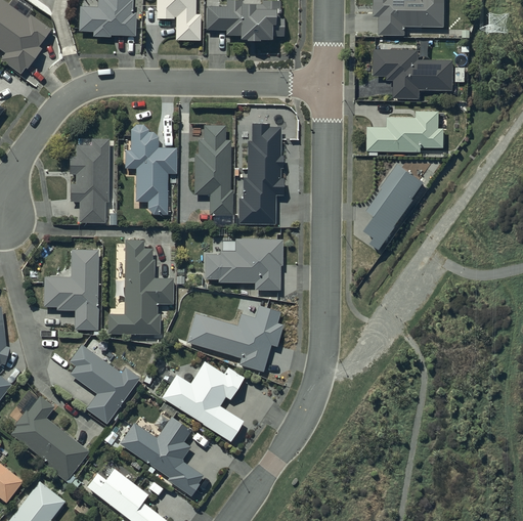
[(0,0),(0,48),(6,52),(1,59),(20,74),(26,68),(28,69),(43,49),(38,46),(51,30),(31,14),(28,18),(1,0),(0,0)]
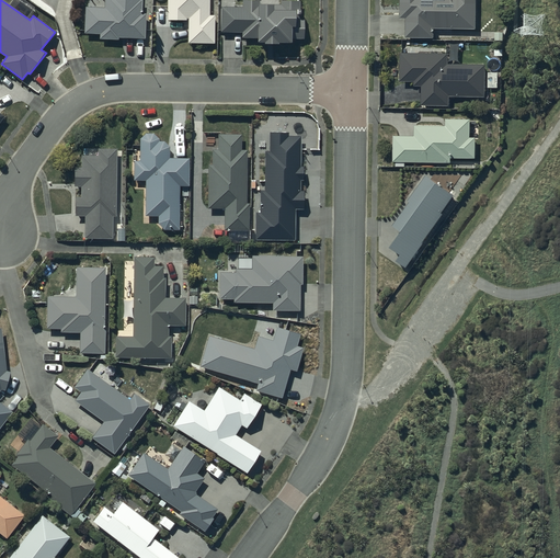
[(145,38),(146,14),(143,14),(143,0),(140,0),(139,0),(105,0),(105,9),(86,8),(86,33),(100,34),(100,37),(145,38)]
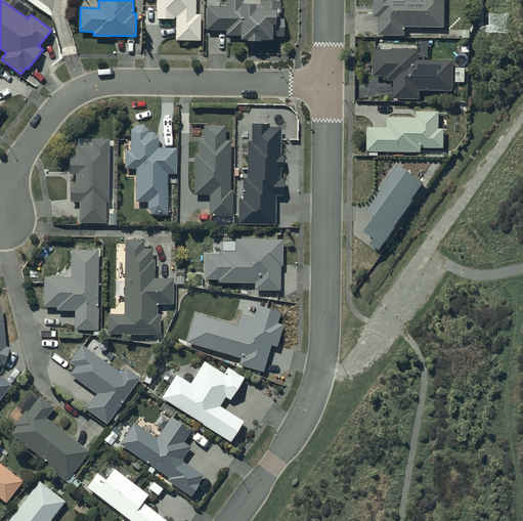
[(197,15),(195,0),(157,0),(157,18),(176,18),(176,40),(201,40),(201,15),(197,15)]
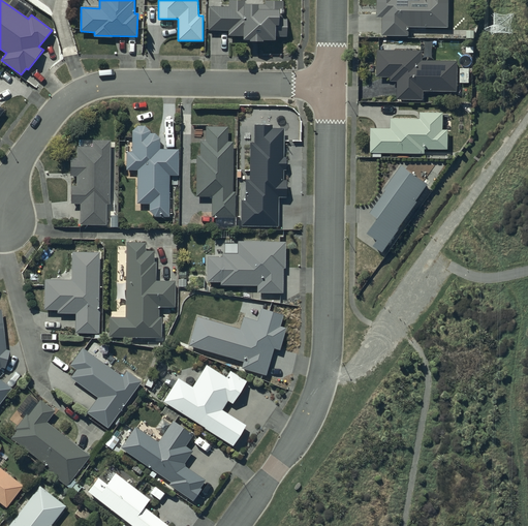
[(283,1),(266,1),(266,5),(257,5),(257,1),(230,0),(229,7),(210,6),(210,30),(229,30),(229,35),(286,36),(286,19),(282,19),(283,1)]
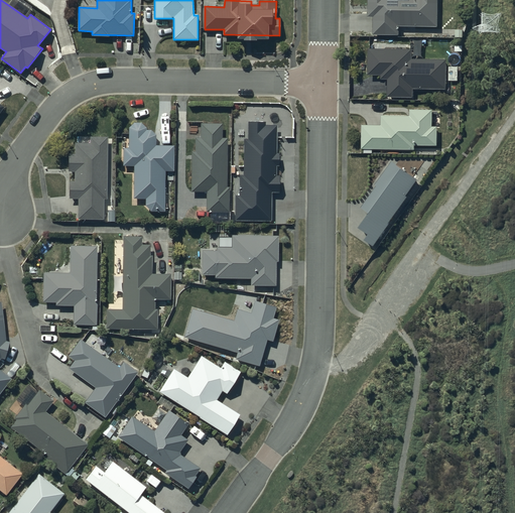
[(369,0),(370,16),(375,16),(375,34),(400,34),(400,25),(438,26),(438,0),(369,0)]
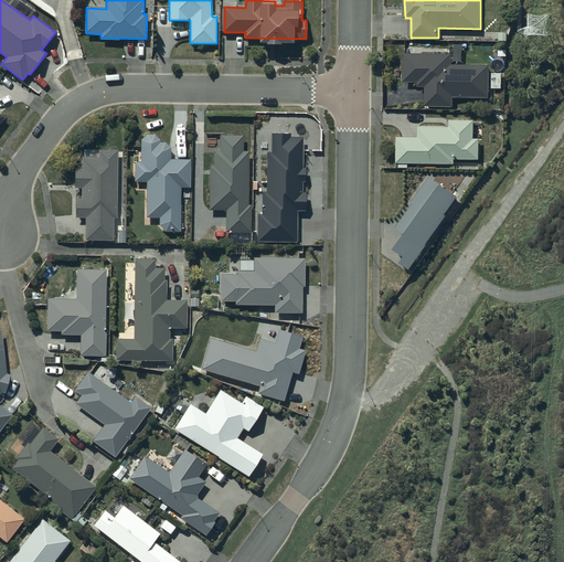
[(451,54),(404,53),(404,82),(418,82),(418,86),(426,86),(426,105),(454,105),(454,97),(490,97),(490,64),(453,65),(451,54)]
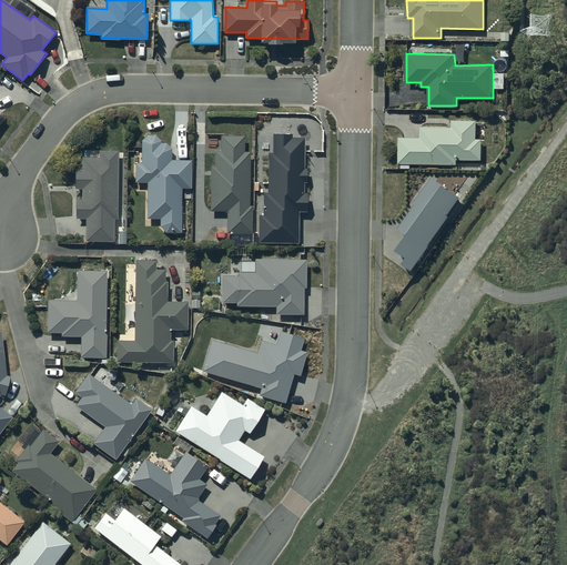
[(508,69),(496,69),(495,89),(508,89),(508,69)]
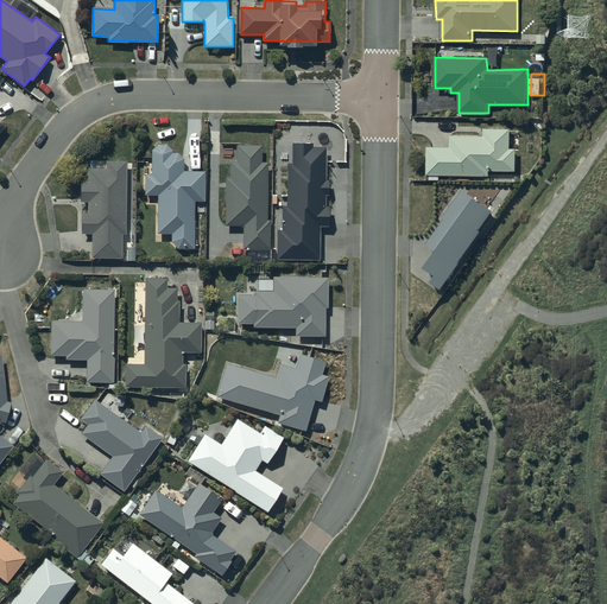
[(428,146),(428,175),(489,175),(491,170),(517,171),(517,150),(511,150),(511,129),(485,129),(485,137),(450,135),(450,147),(428,146)]
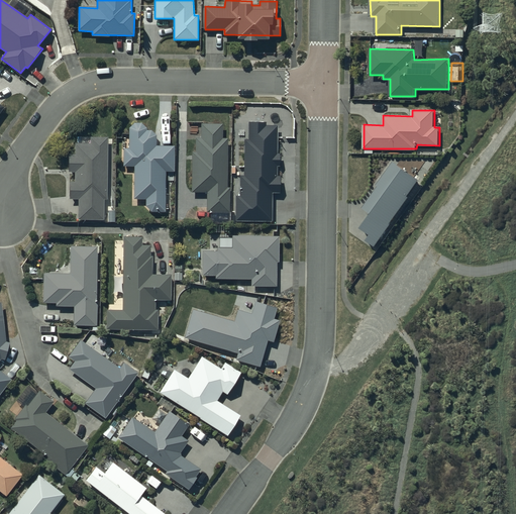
[(240,196),(236,196),(236,221),(273,221),(273,193),(281,193),(281,177),(277,176),(277,166),(280,166),(280,153),(278,153),(278,126),(267,126),(267,121),(248,121),(248,138),(245,138),(245,175),(240,175),(240,196)]
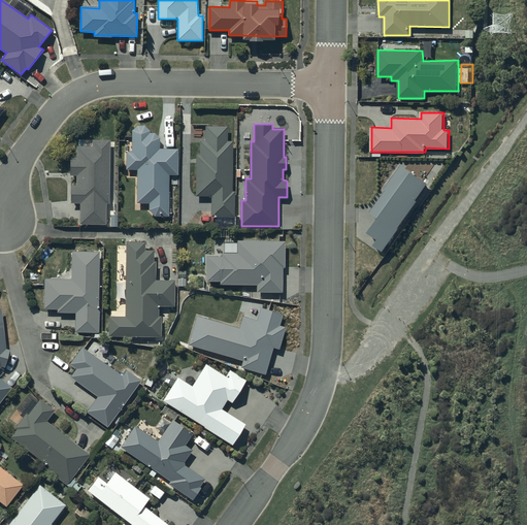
[(127,152),(127,169),(137,169),(137,203),(149,203),(149,217),(168,217),(168,176),(178,176),(178,149),(160,149),(160,138),(155,133),(151,132),(151,131),(146,126),(138,126),(132,131),(132,152),(127,152)]
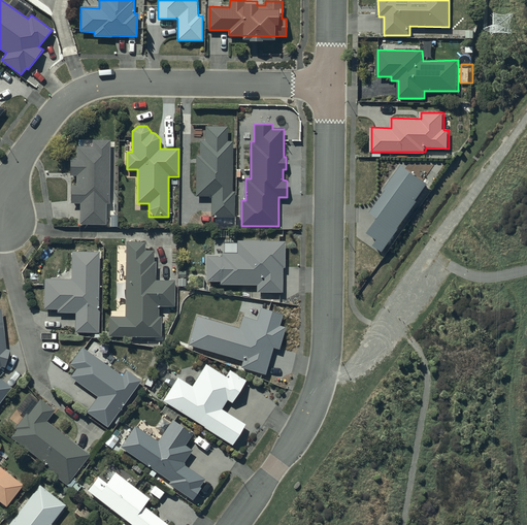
[(200,155),(197,155),(196,196),(211,196),(211,217),(235,218),(235,192),(232,192),(233,141),(228,141),(229,127),(206,127),(206,141),(200,141),(200,155)]
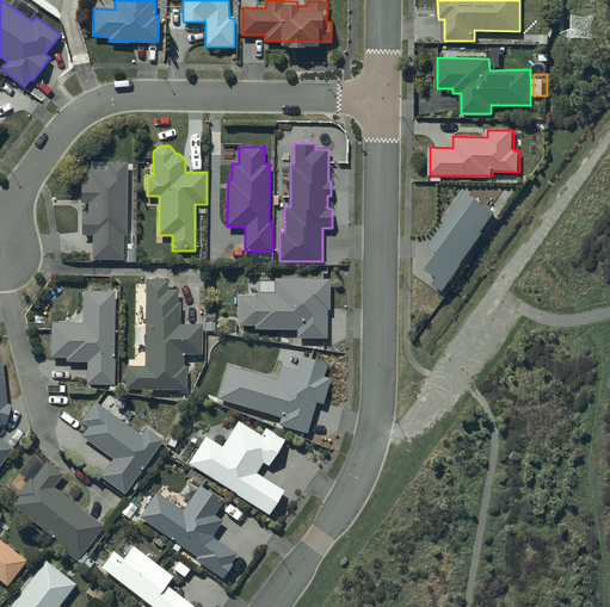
[(127,236),(127,163),(108,162),(108,169),(90,169),(90,183),(80,183),(81,204),(90,204),(90,215),(84,215),(84,235),(93,235),(93,260),(124,259),(124,236),(127,236)]
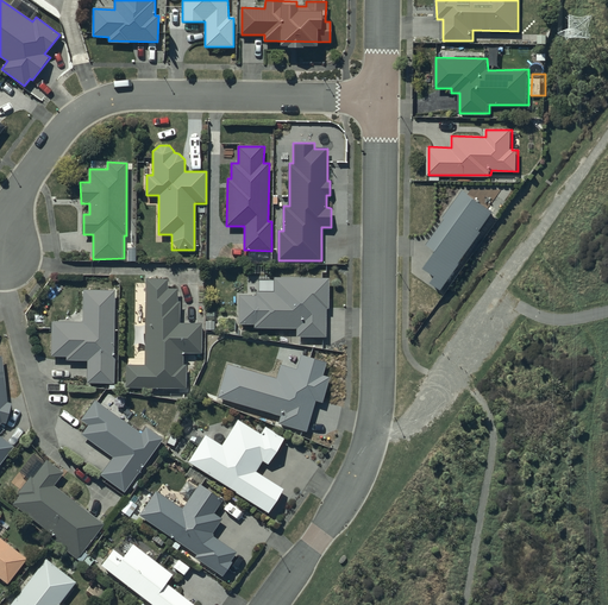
[(443,289),(496,210),(464,189),(426,244),(436,251),(424,268),(437,276),(433,282),(443,289)]
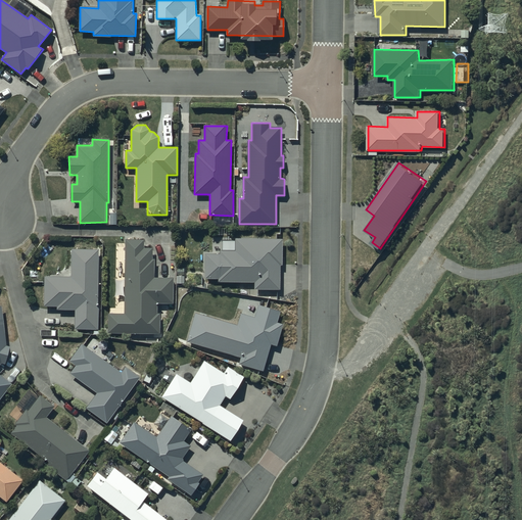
[(144,239),(126,239),(124,315),(109,315),(109,334),(160,334),(161,314),(157,314),(157,303),(173,303),(174,278),(155,277),(155,261),(152,261),(153,249),(144,248),(144,239)]
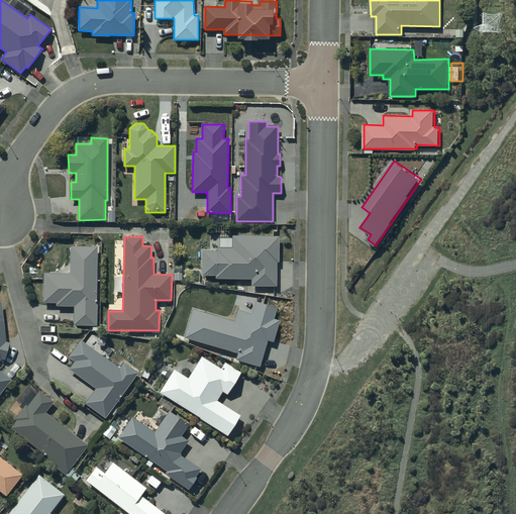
[(203,251),(203,276),(216,276),(216,279),(251,279),(251,286),(277,286),(277,262),(279,262),(279,237),(231,236),(231,238),(220,238),(220,248),(217,247),(217,251),(203,251)]
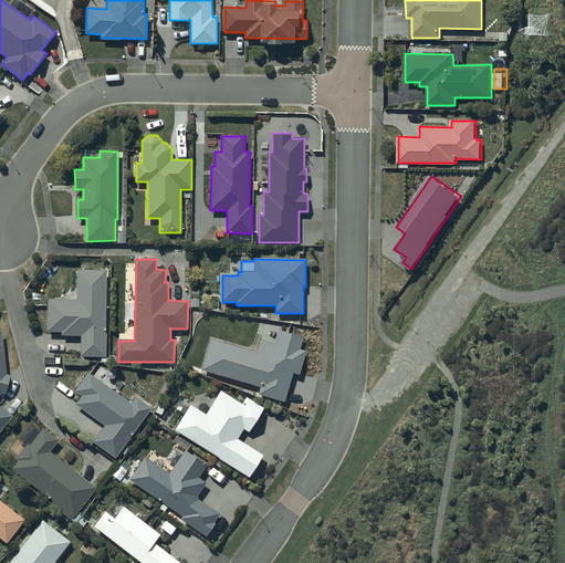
[(77,300),(50,300),(48,332),(62,332),(62,335),(82,336),(81,357),(105,357),(107,271),(77,270),(77,300)]
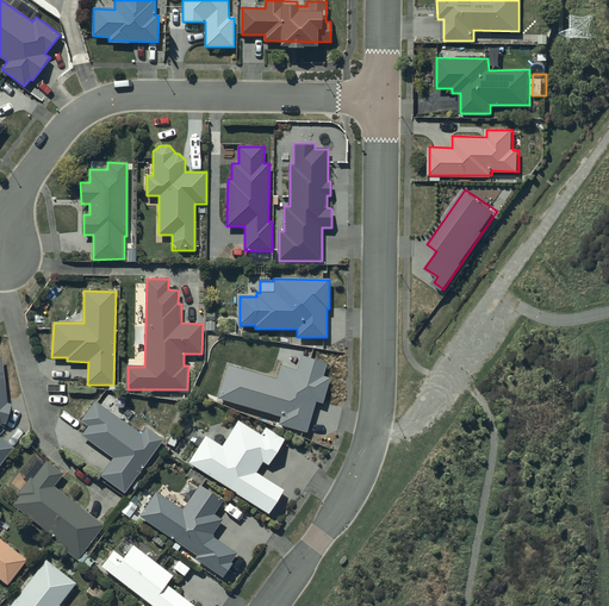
[(0,464),(13,448),(0,436),(0,425),(1,424),(7,424),(13,405),(7,403),(2,356),(0,356),(0,464)]
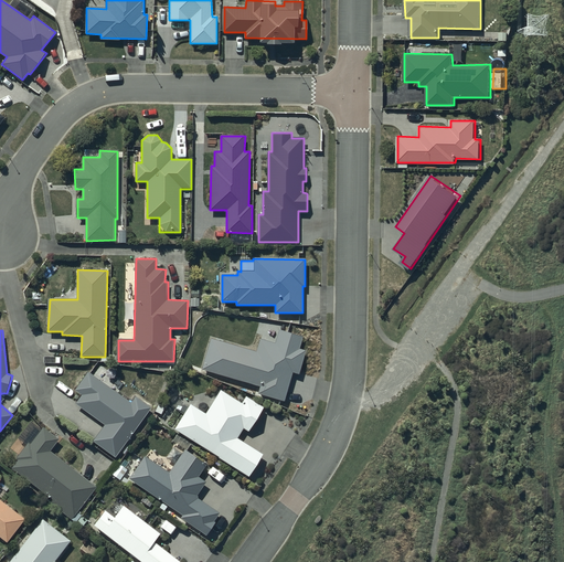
[(212,338),(202,369),(259,385),(257,393),(283,401),(291,372),(299,374),(306,350),(300,349),(304,338),(279,331),(276,343),(259,338),(256,351),(212,338)]
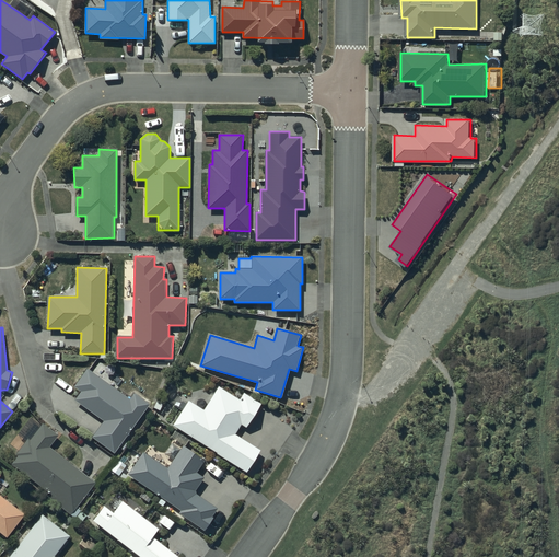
[(115,455),(150,406),(134,395),(129,402),(88,372),(76,389),(81,393),(74,402),(103,422),(92,439),(115,455)]
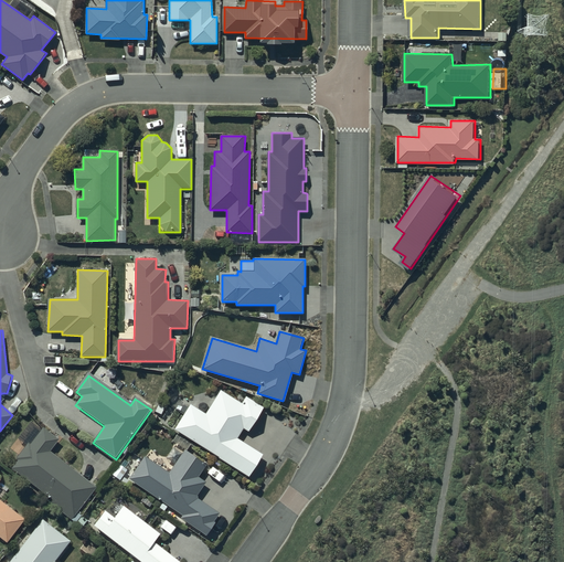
[(191,404),(174,430),(249,476),(262,455),(236,439),(243,428),(247,431),(263,406),(246,396),(242,404),(221,391),(206,414),(191,404)]
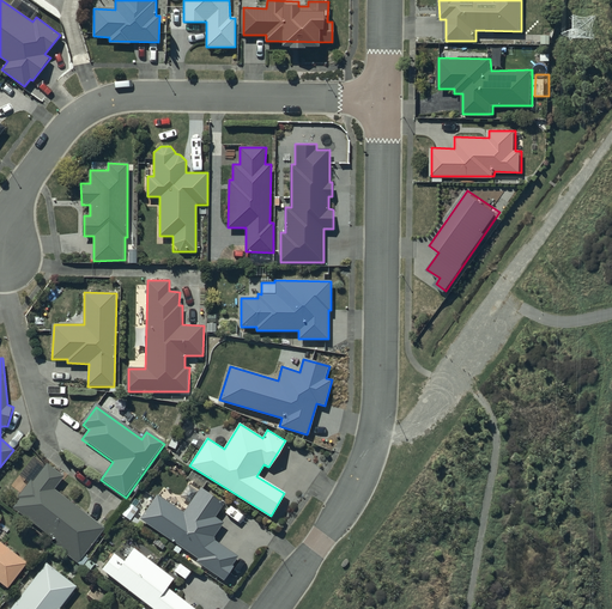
[(20,475),(30,482),(19,497),(20,497),(13,507),(59,542),(55,546),(78,562),(104,528),(55,489),(64,477),(47,464),(46,466),(35,457),(20,475)]
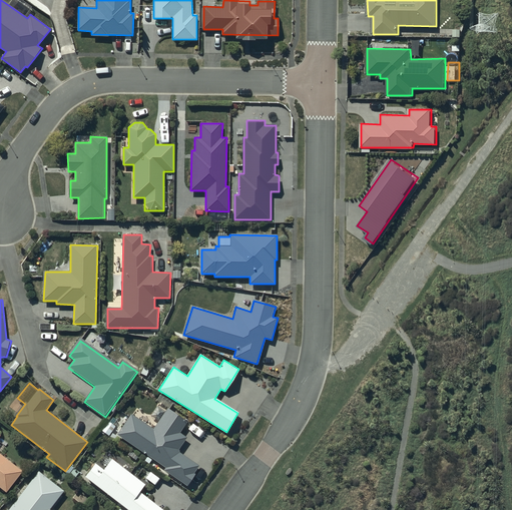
[(132,414),(118,434),(165,468),(164,470),(186,486),(195,474),(194,473),(199,466),(179,452),(179,449),(187,438),(180,433),(188,422),(169,408),(154,430),(132,414)]
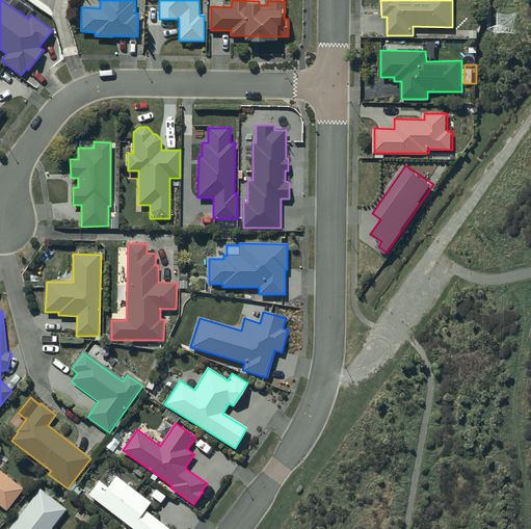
[(0,504),(7,510),(23,488),(0,470),(0,452),(0,451),(0,504)]
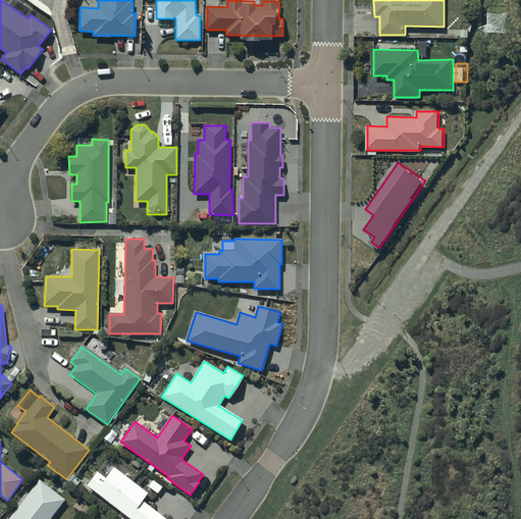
[(98,471),(87,484),(132,518),(166,518),(143,500),(148,492),(114,467),(106,478),(98,471)]
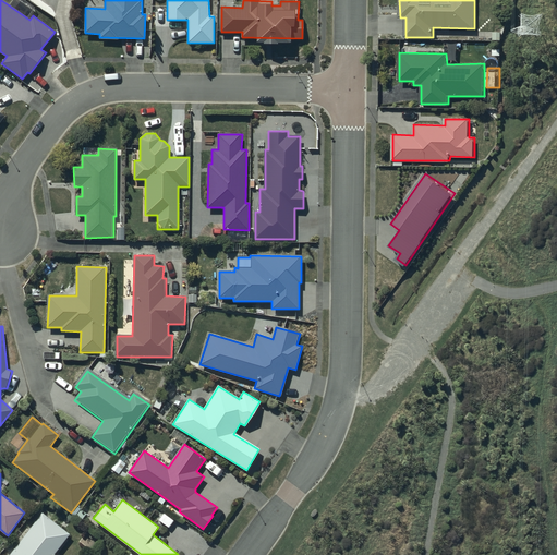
[(56,554),(71,534),(44,513),(10,554),(56,554)]
